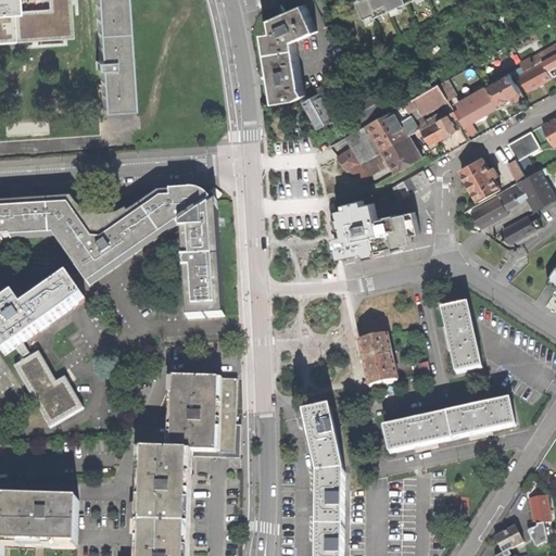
[(103,112),(133,110),(125,0),(0,0),(0,42),(74,38),(71,0),(96,0),(100,61),(97,61),(97,68),(101,68),(103,112)]
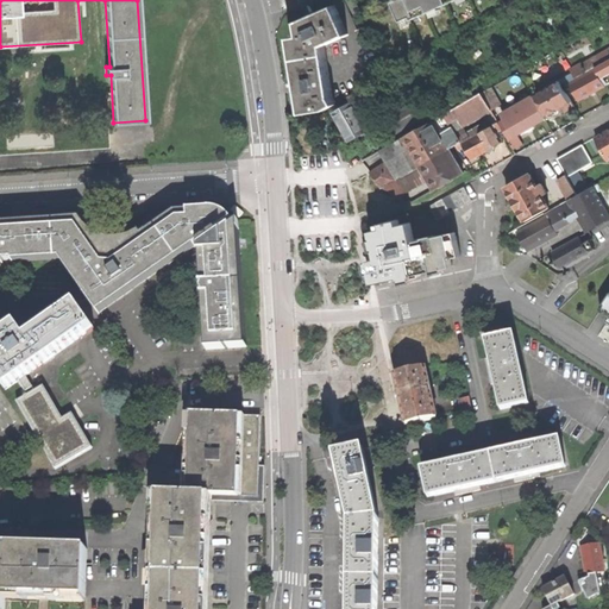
[(468,0),(394,0),(407,29),(468,0)]
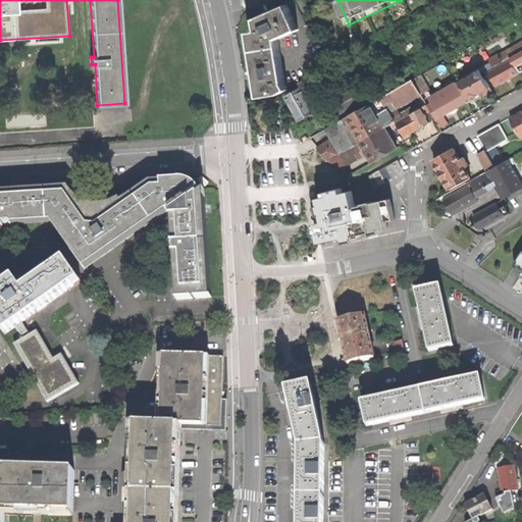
[(277,39),(298,30),(286,4),(272,11),(255,18),(257,31),(249,32),(255,73),(259,97),(279,94),(288,89),(285,84),(277,39)]
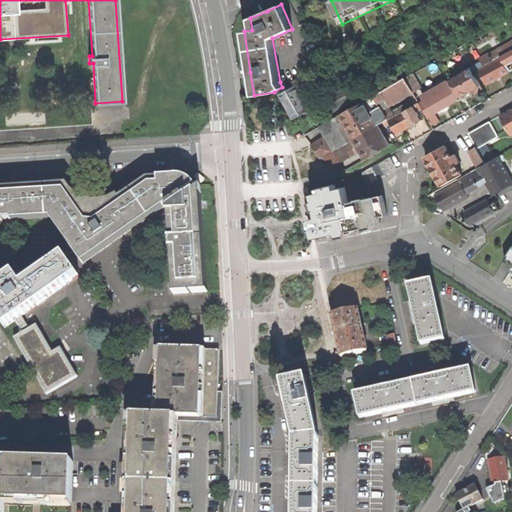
[(483,65),(500,56),(511,49),(511,41),(511,42),(511,41),(479,59),(483,65)]
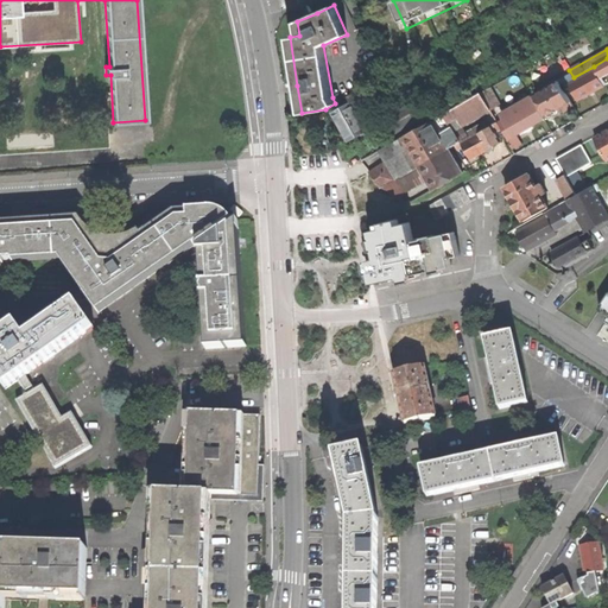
[(595,69),(562,87),(572,103),(591,93),(603,86),(600,77),(607,71),(607,58),(594,67),(595,69)]
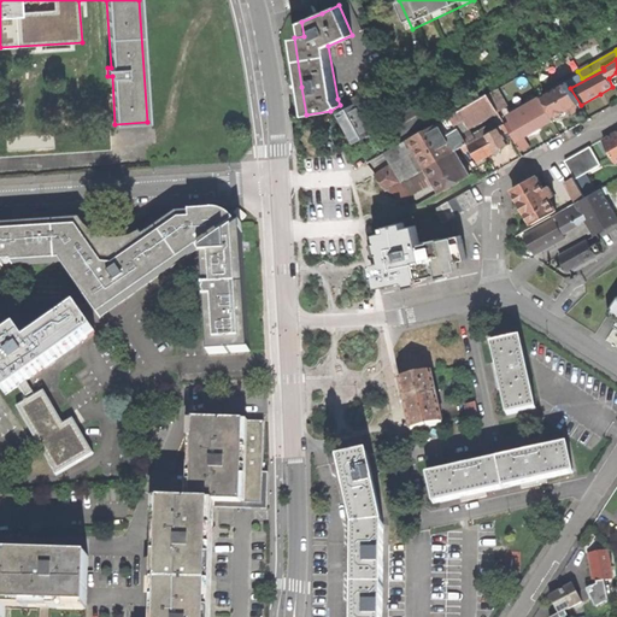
[(566,82),(542,95),(554,117),(556,116),(557,117),(559,118),(564,115),(565,112),(565,111),(570,109),(571,111),(573,113),(582,107),(581,105),(570,88),(566,82)]
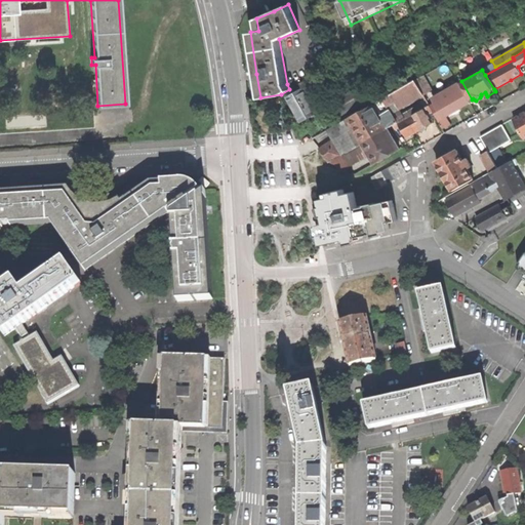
[(311,78),(314,84),(322,80),(319,74),(311,78)]
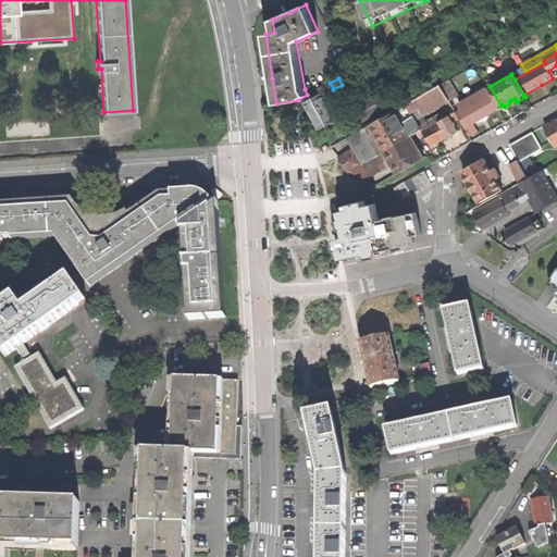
[(447,81),(441,85),(449,100),(454,108),(460,103),(447,81)]
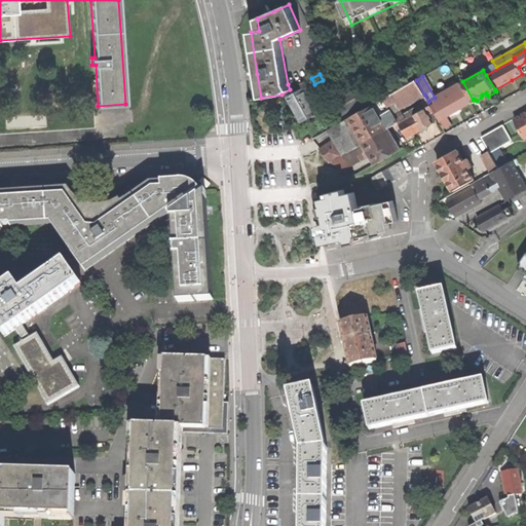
[(311,78),(301,84),(304,88),(289,97),(295,109),(302,121),(317,113),(314,106),(321,103),(314,94),(320,90),(318,88),(320,88),(317,84),(315,85),(314,84),(311,78)]
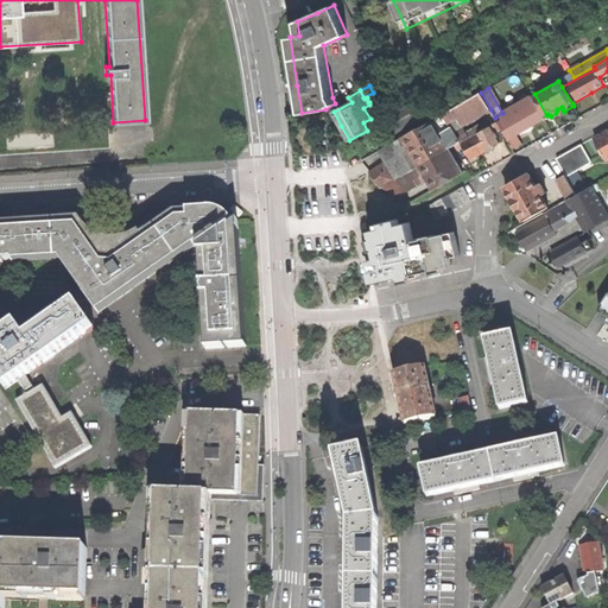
[(481,93),(444,114),(449,122),(456,119),(458,124),(462,121),(464,125),(491,109),(481,93)]
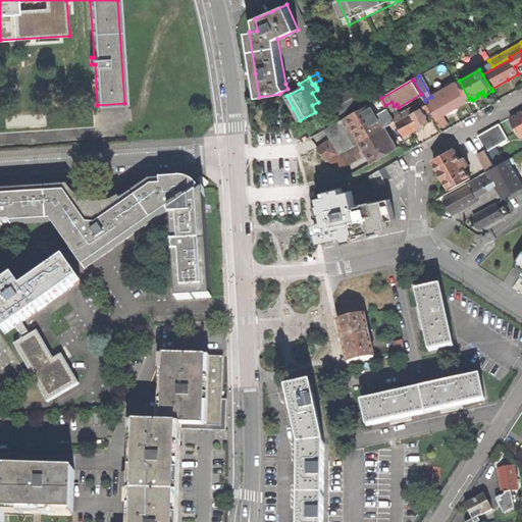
[(353,88),(327,103),(335,117),(361,102),(353,88)]
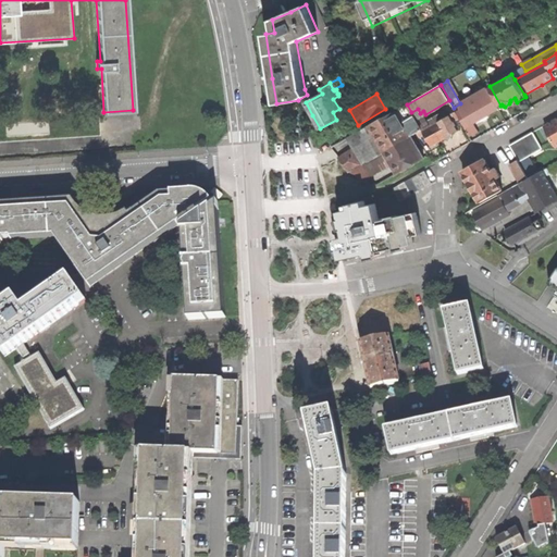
[(462,111),(457,114),(465,127),(470,124),(483,118),(498,109),(490,94),(462,110),(462,111)]
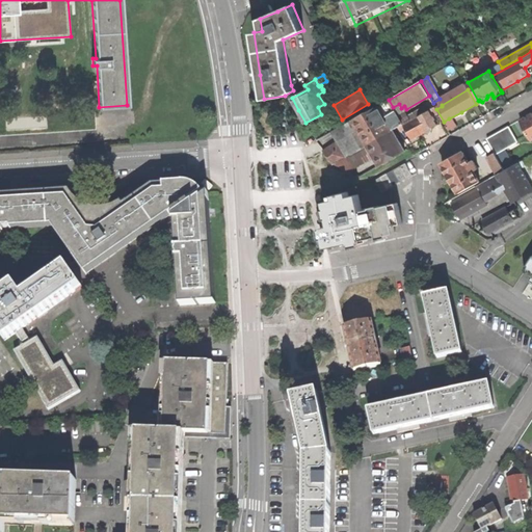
[(389,99),(353,120),(368,144),(347,156),(346,157),(337,142),(324,151),(328,157),(333,164),(349,171),(375,157),(380,165),(405,151),(393,130),(402,124),(393,107),(389,100),(389,99)]
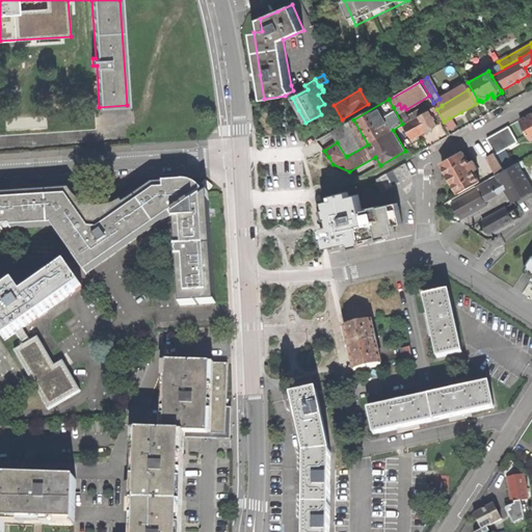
[(435,106),(403,124),(405,128),(400,131),(402,134),(407,131),(411,138),(420,134),(426,130),(430,128),(433,126),(439,134),(448,129),(444,122),(436,109),(435,106)]
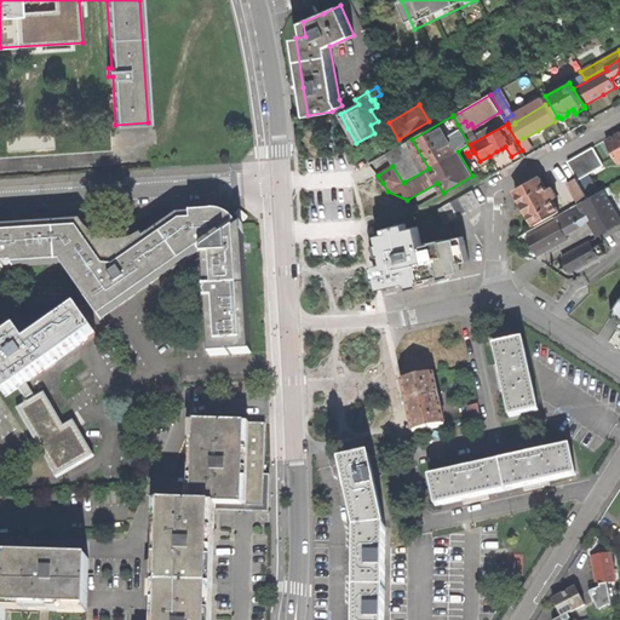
[(619,135),(618,137),(616,135),(606,141),(619,165),(619,164),(619,135)]
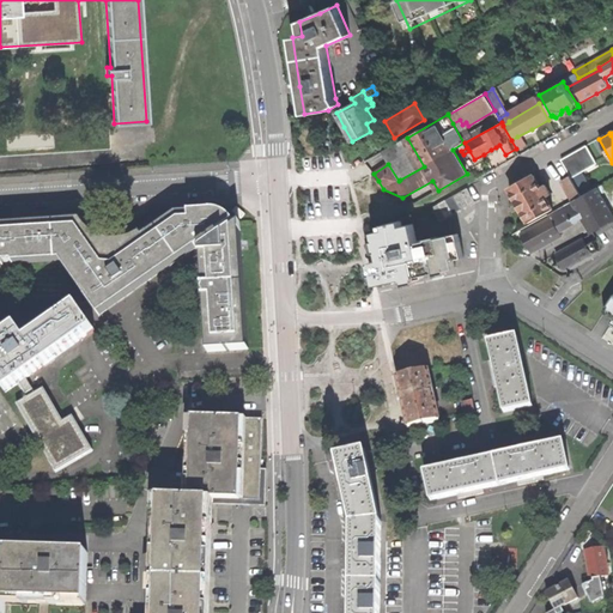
[(522,145),(517,137),(511,140),(516,149),(522,145)]
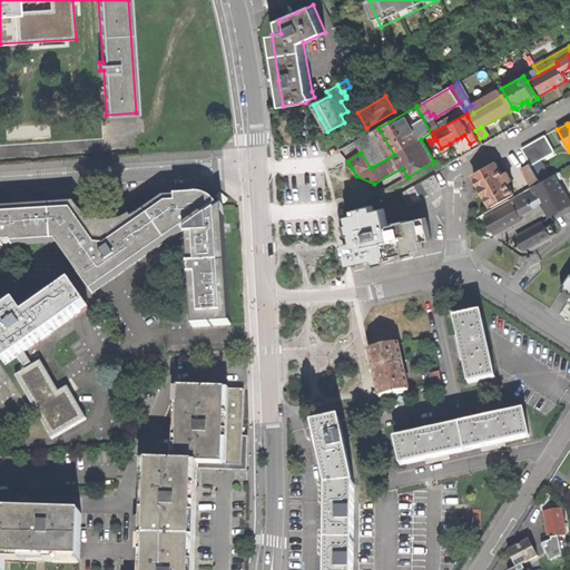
[(356,140),(372,167),(394,155),(379,128),(356,140)]
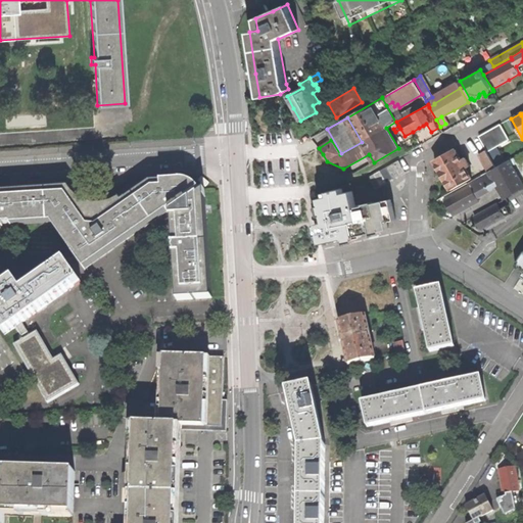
[(452,190),(472,178),(466,168),(470,165),(465,157),(462,159),(456,149),(434,161),(445,179),(452,190)]
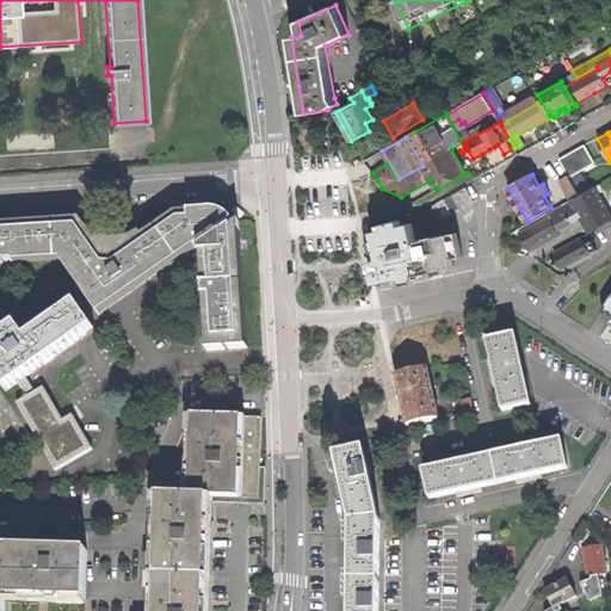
[(568,174),(560,180),(571,201),(574,198),(580,195),(568,174)]
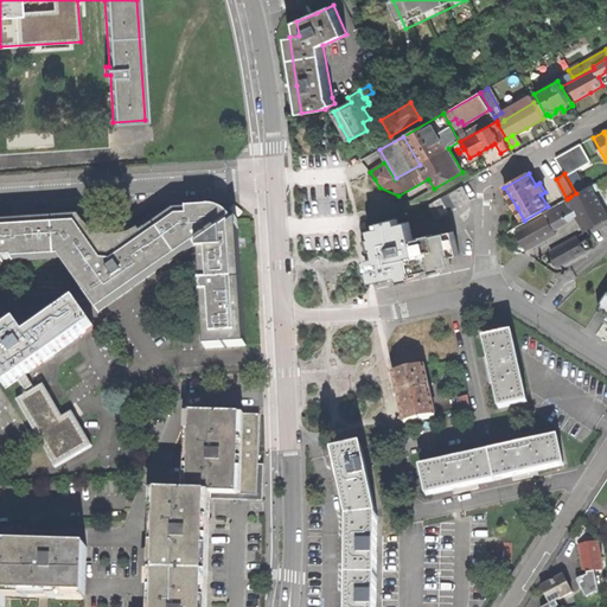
[(464,185),(457,190),(464,203),(471,199),(464,185)]
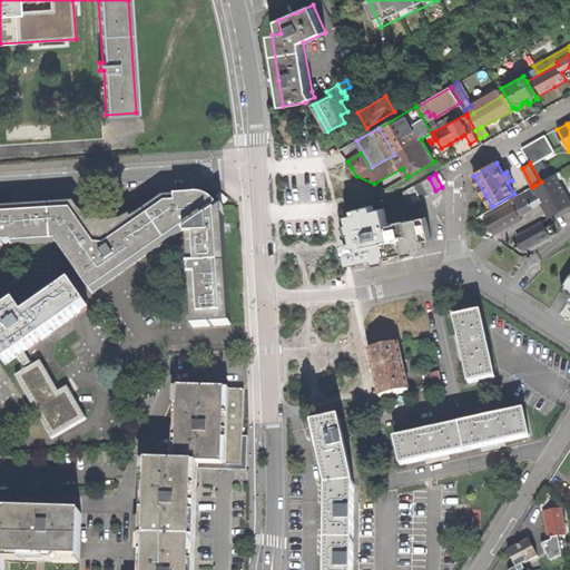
[(569,202),(554,175),(541,182),(536,185),(537,187),(542,197),(552,216),(554,214),(569,205),(569,202)]
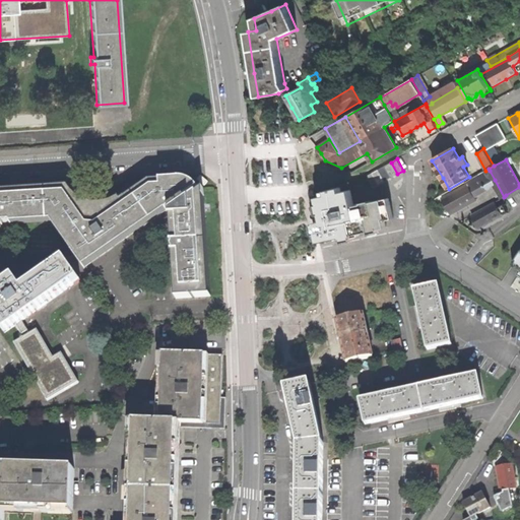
[(397,174),(391,163),(385,166),(391,177),(397,174)]
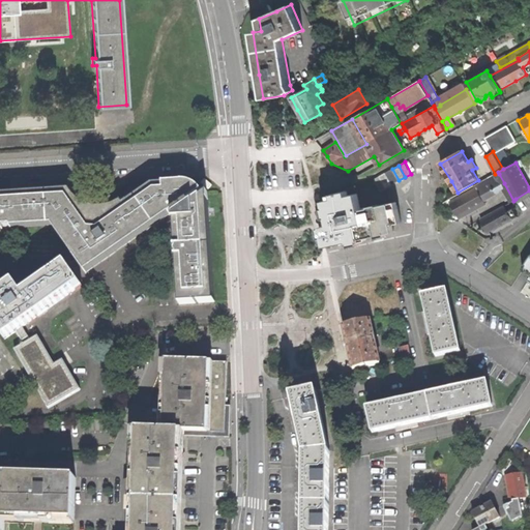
[(386,172),(392,184),(399,180),(392,169),(386,172)]
